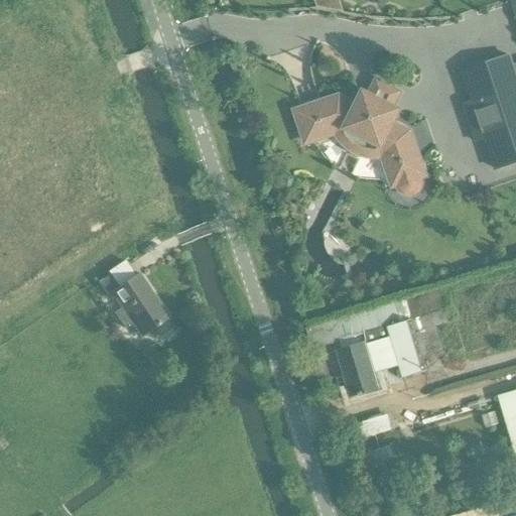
[(486,139),(496,169),(515,162),(515,78),(509,56),(463,72),(473,101),(464,104),(477,142),(486,139)]
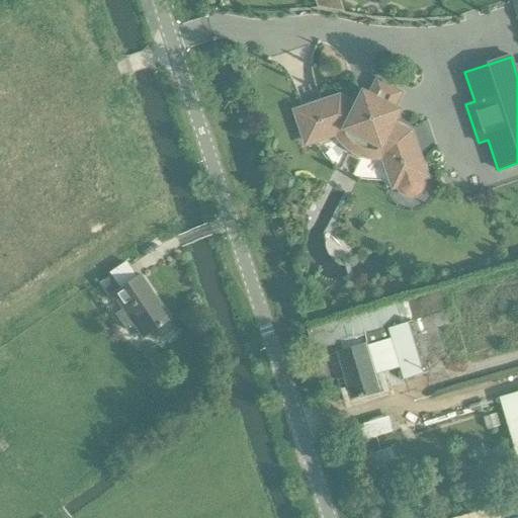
[(406,194),(412,195),(417,193),(421,189),(422,184),(420,178),(425,176),(411,134),(393,124),(400,111),(364,94),(358,106),(341,98),(297,112),(308,144),(334,135),(331,125),(336,123),(394,152),(396,158),(386,161),(395,187),(400,185),(402,191),(406,194)]
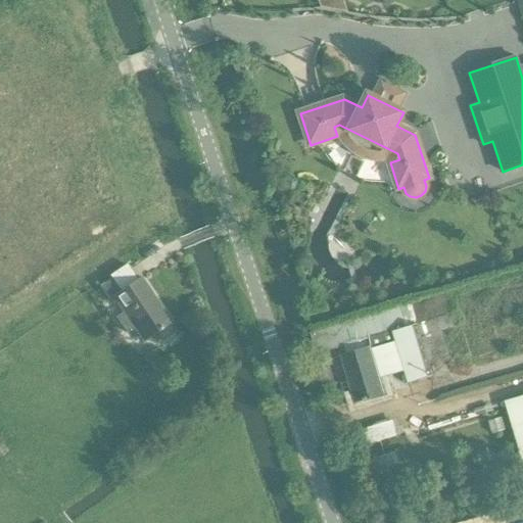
[(111,279),(99,288),(108,300),(113,297),(143,340),(170,322),(140,279),(121,292),(111,279)]
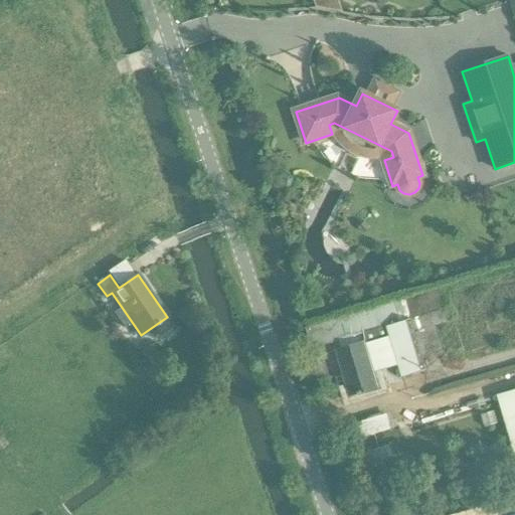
[(443,289),(404,301),(410,319),(422,359),(442,350),(435,327),(453,321),(443,289)]
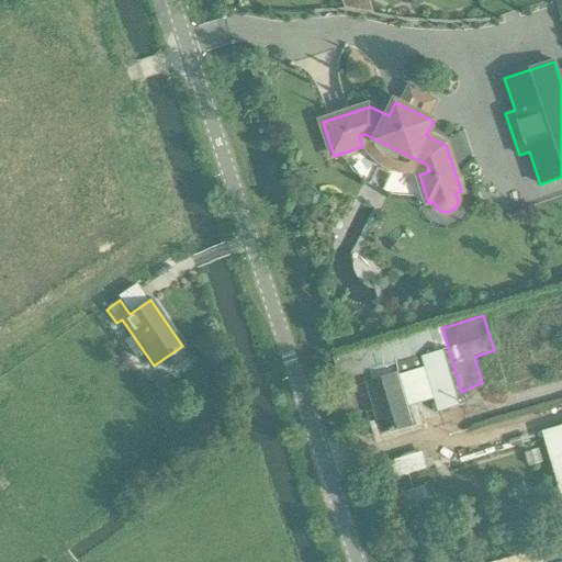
[(441,326),(335,359),(341,381),(369,372),(368,371),(396,363),(395,362),(422,355),(422,357),(444,350),(448,348),(441,328),(441,326)]
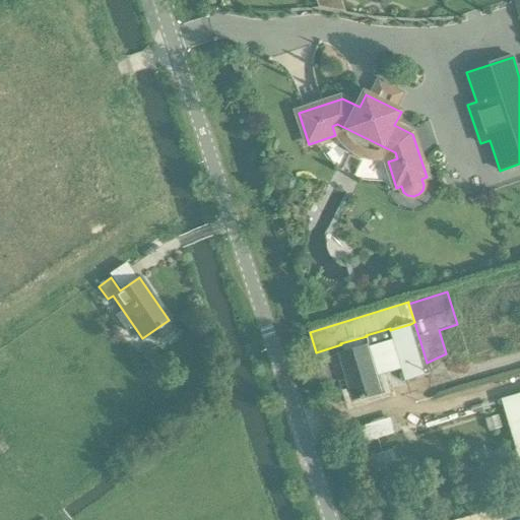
[(343,353),(338,354),(352,401),(384,392),(406,385),(405,382),(430,374),(427,363),(414,322),(410,324),(390,330),(390,328),(366,335),(367,336),(340,343),(341,344),(343,353)]
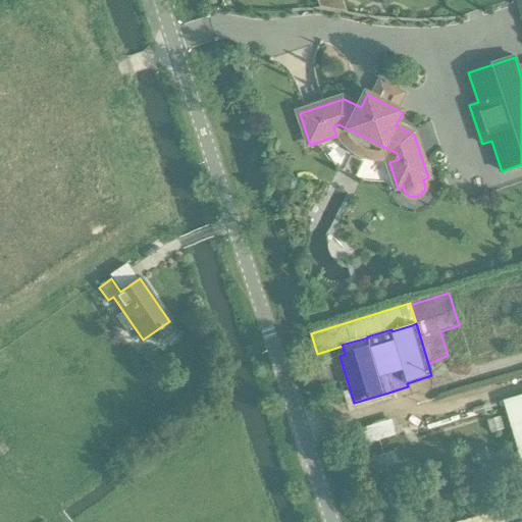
[(521,396),(504,402),(504,403),(506,407),(521,463),(521,396)]
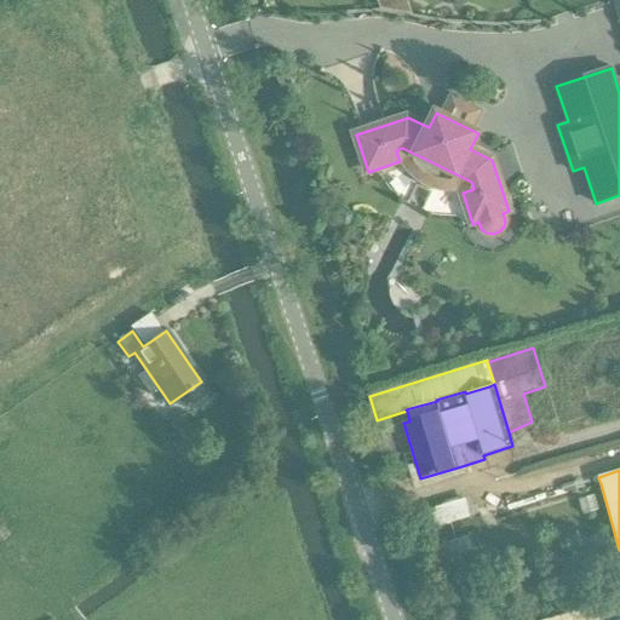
[(595,619),(591,609),(556,619),(595,619)]
